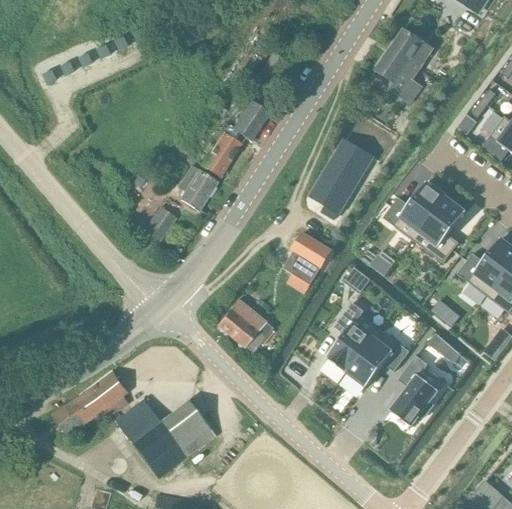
[(461,0),(478,11),(484,0),(461,0)]
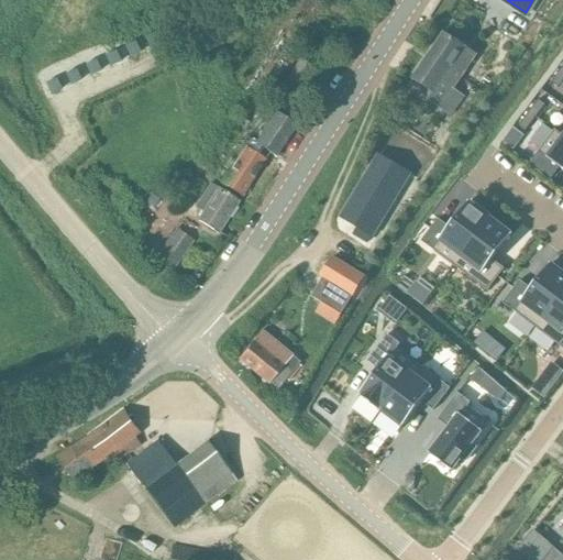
[(154,31),(144,35),(148,46),(158,41),(154,31)]
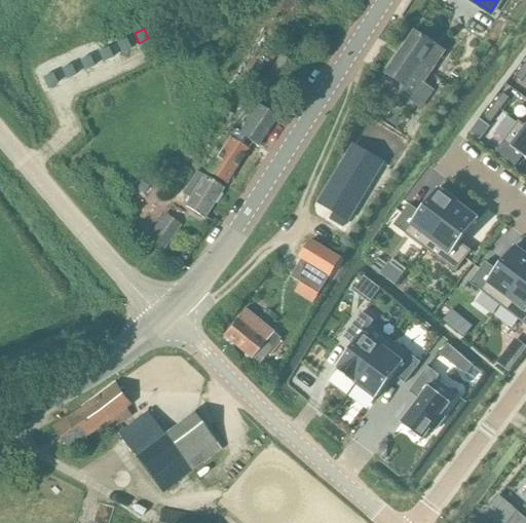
[(399,50),(430,72),(445,49),(414,29),(399,50)]
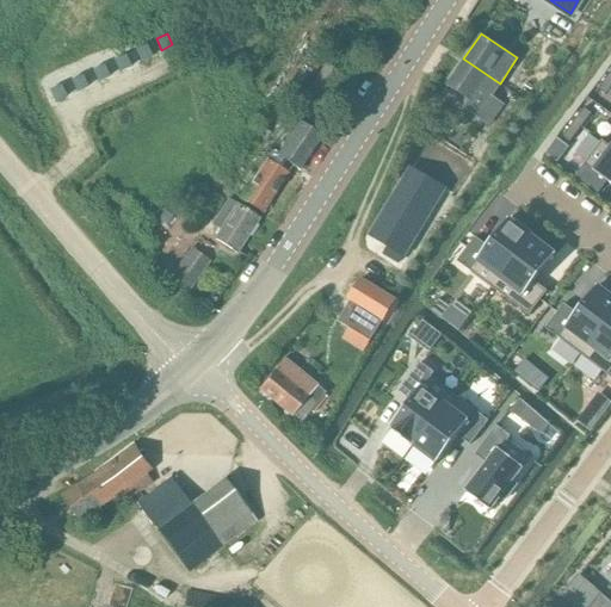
[(146,43),(135,49),(141,60),(152,55),(146,43)]
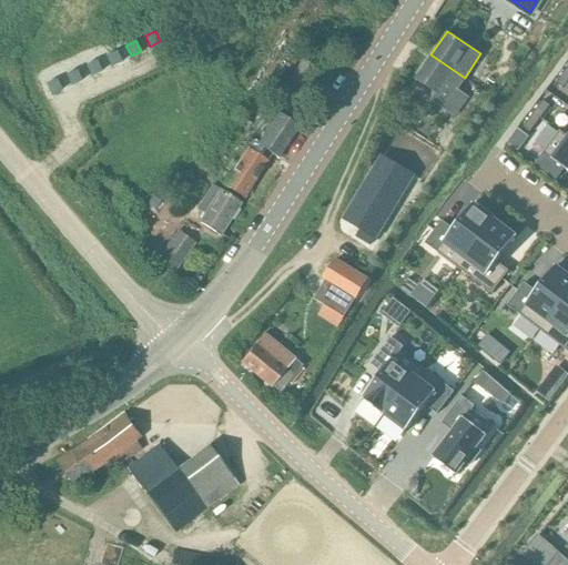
[(115,50),(105,54),(111,66),(121,60),(115,50)]
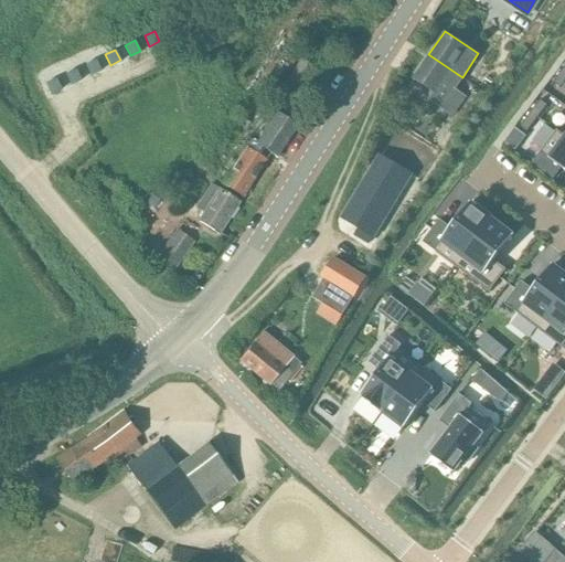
[(456,87),(462,77),(428,54),(414,75),(435,89),(429,97),(454,114),(467,95),(456,87)]
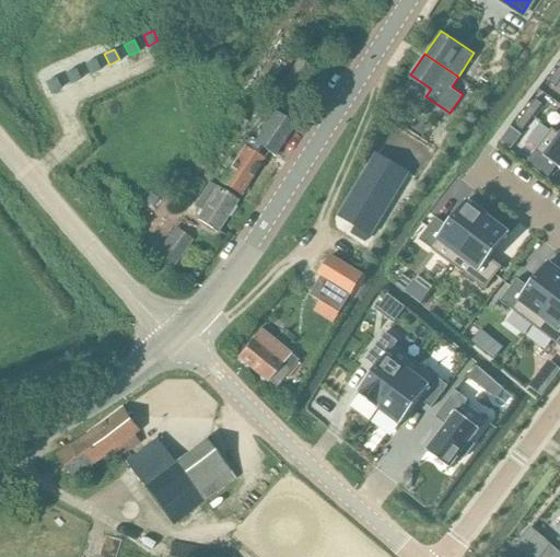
[(314,66),(298,56),(281,82),(298,92),(314,66)]
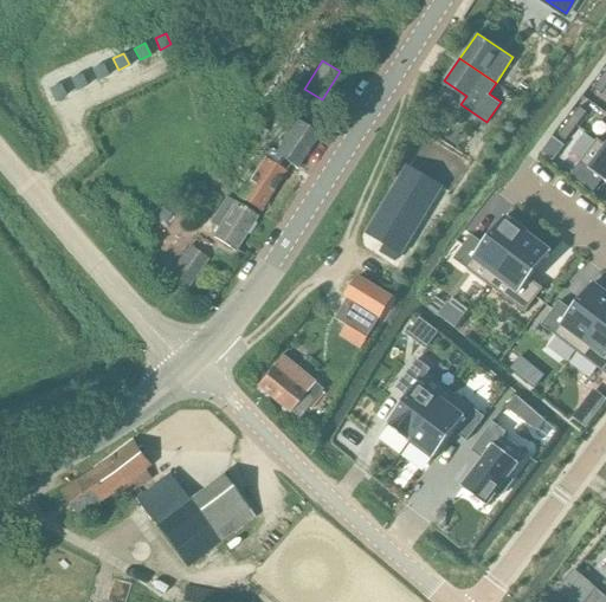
[(102,63),(91,69),(96,79),(108,75),(102,63)]
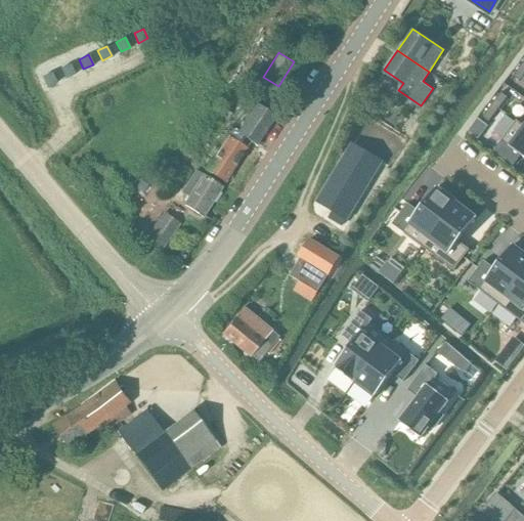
[(71,63),(60,68),(66,78),(75,73),(71,63)]
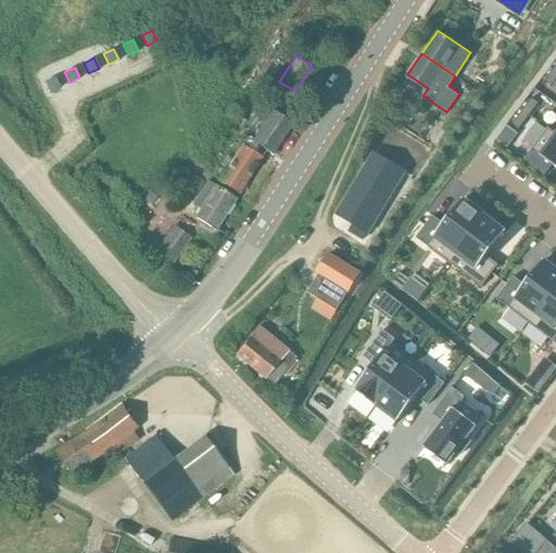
[(555,71),(553,68),(545,78),(552,85),(555,78),(555,71)]
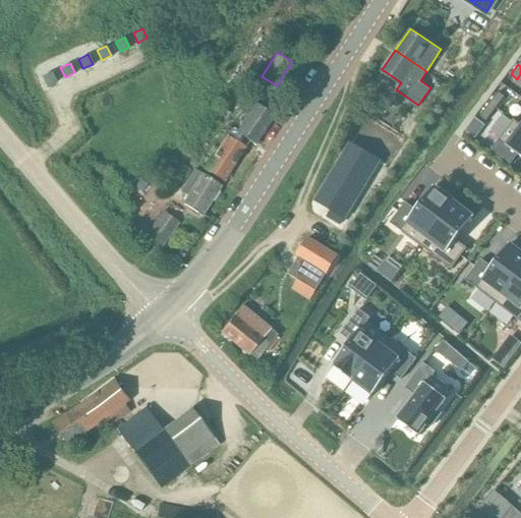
[(52,71),(42,75),(47,85),(56,80),(52,71)]
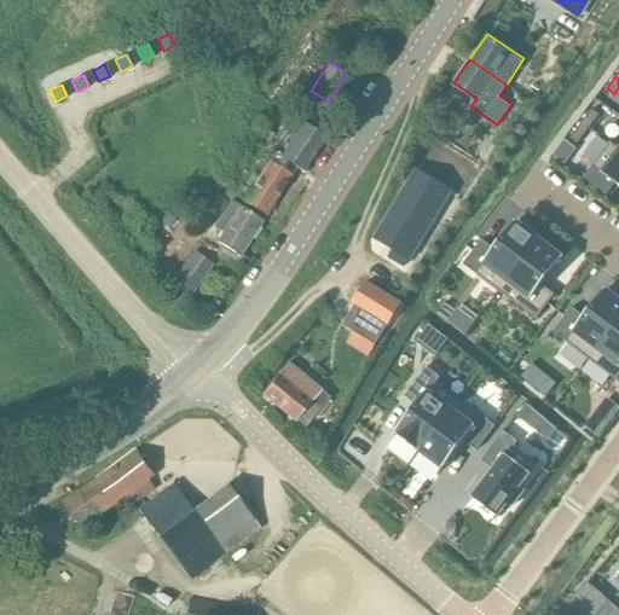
[(591,108),(580,122),(588,128),(599,114),(591,108)]
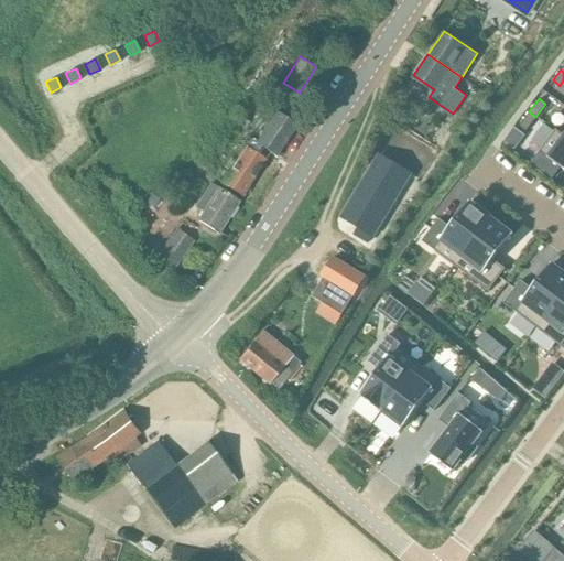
[(278,154),(299,123),(278,110),(257,140),(250,136),(245,144),(224,179),(245,193),(267,158),(261,154),(266,148),(278,154)]
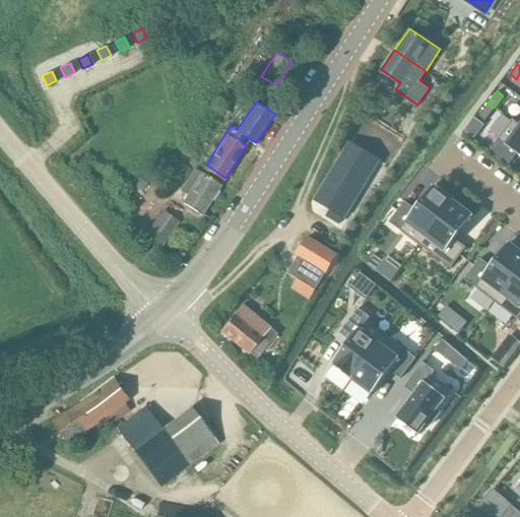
[(488,103),(479,114),(485,119),(494,108),(488,103)]
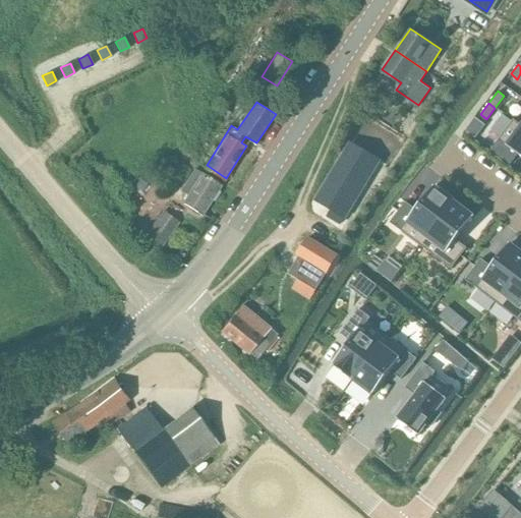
[(520,122),(514,117),(490,148),(511,162),(518,153),(520,155),(520,122),(520,123),(520,122)]
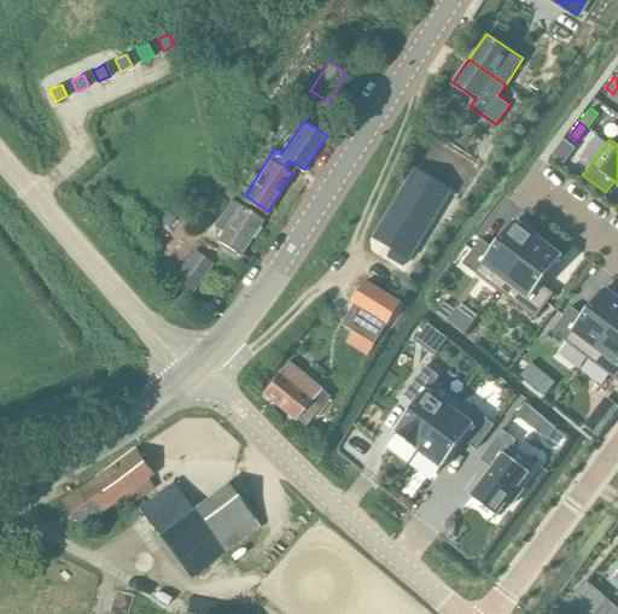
[(386,206),(372,232),(409,253),(449,185),(413,163),(402,181),(386,206)]
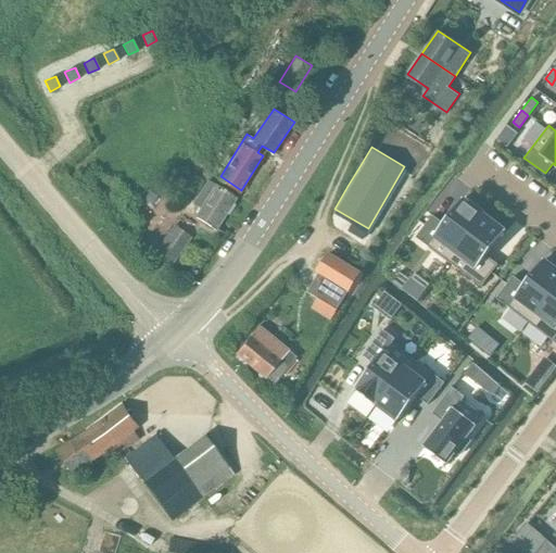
[(216,227),(236,197),(215,185),(206,180),(193,201),(201,205),(196,215),(216,227)]
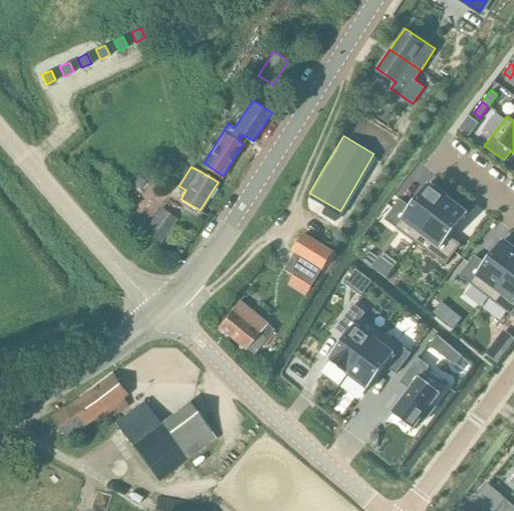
[(400,198),(384,217),(415,240),(448,196),(429,181),(411,206),(410,205),(400,198)]
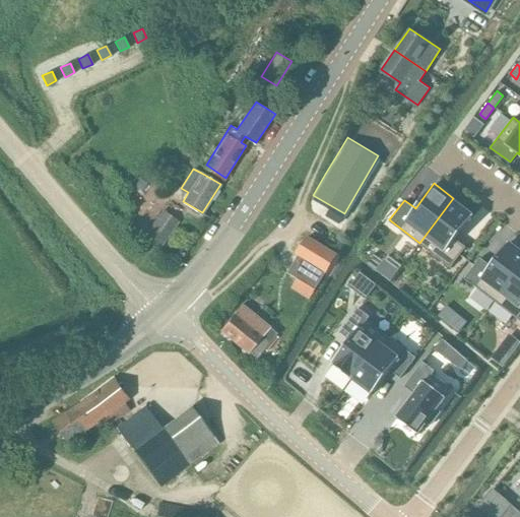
[(453,198),(419,243),(451,265),(465,246),(455,239),(454,238),(473,213),(453,198)]
